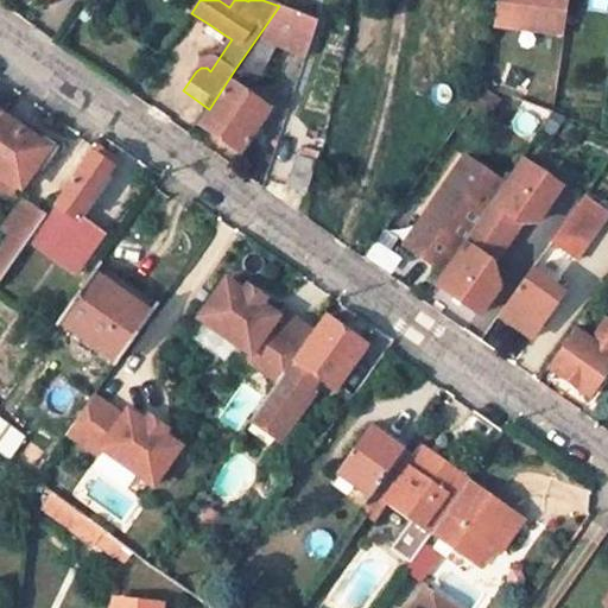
[(498,0),(494,26),(557,36),(561,0),(498,0)]
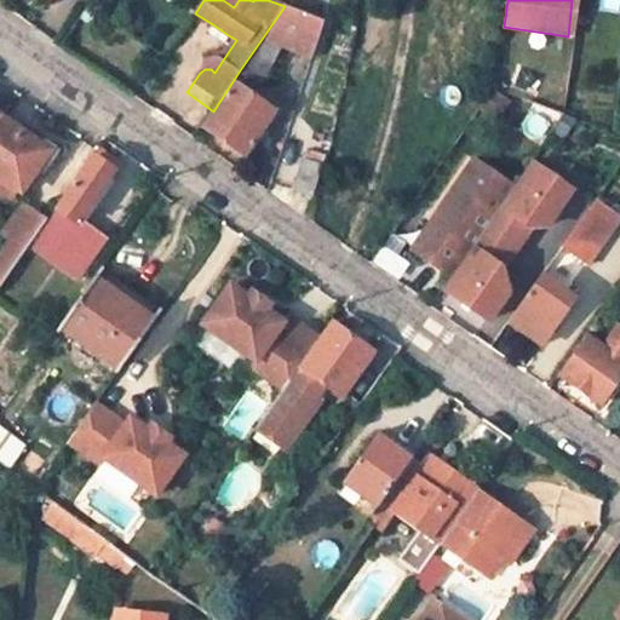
[(579,0),(572,0),(568,36),(575,38),(579,0)]
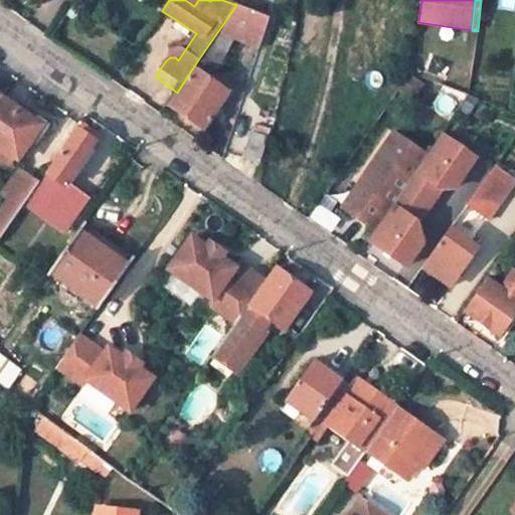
[(199,58),(218,69),(232,38),(260,49),(270,19),(236,5),(199,58)]
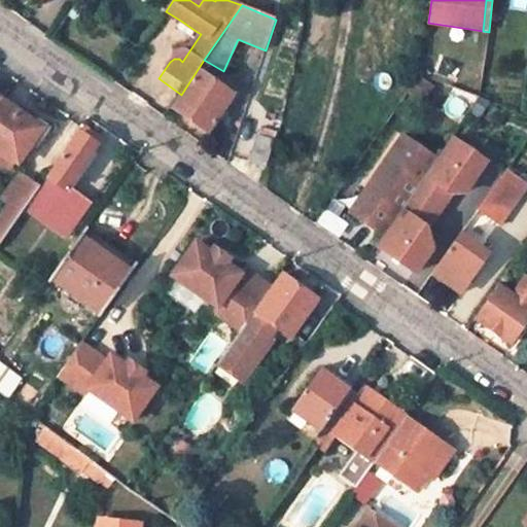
[(182,22),(177,30),(190,39),(196,31),(182,22)]
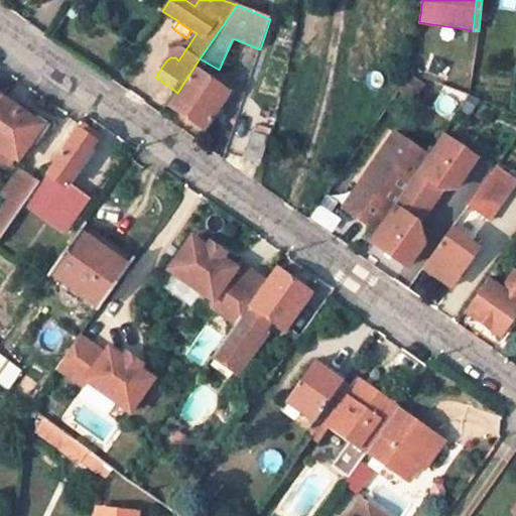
[(170,106),(204,129),(229,93),(196,71),(170,106)]
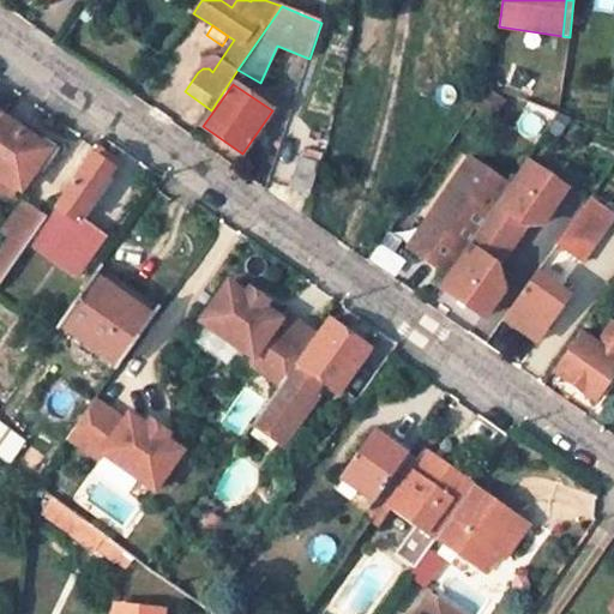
[(541,86),(536,101),(553,106),(557,91),(541,86)]
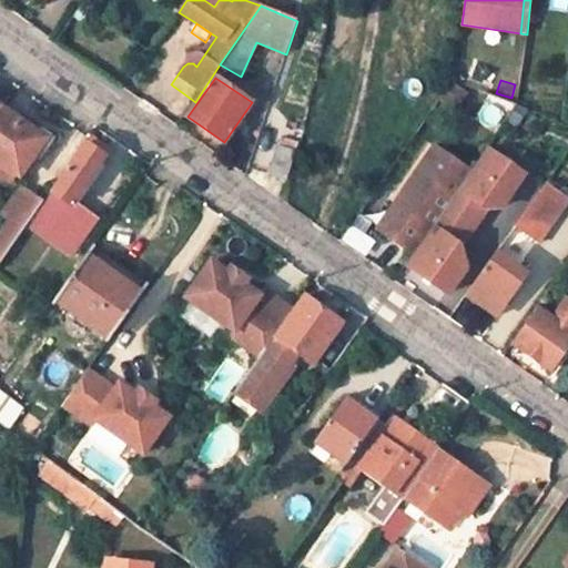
[(0,163),(17,175),(19,178),(44,140),(0,109),(0,163)]
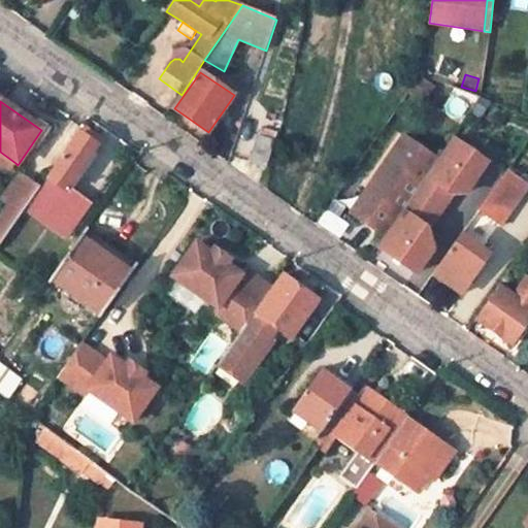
[(262,128),(251,163),(267,168),(278,134),(262,128)]
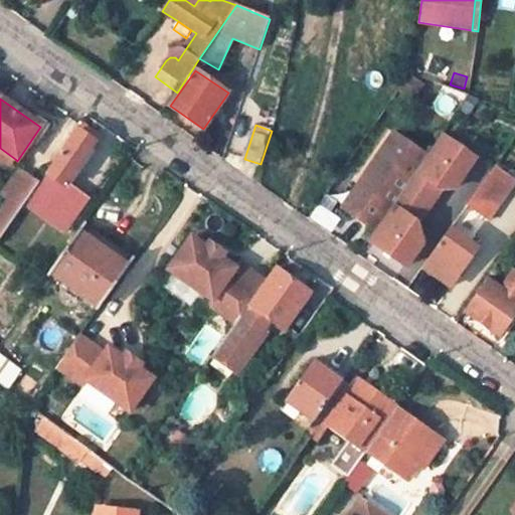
[(79,132),(35,195),(72,223),(91,198),(69,182),(97,143),(79,132)]
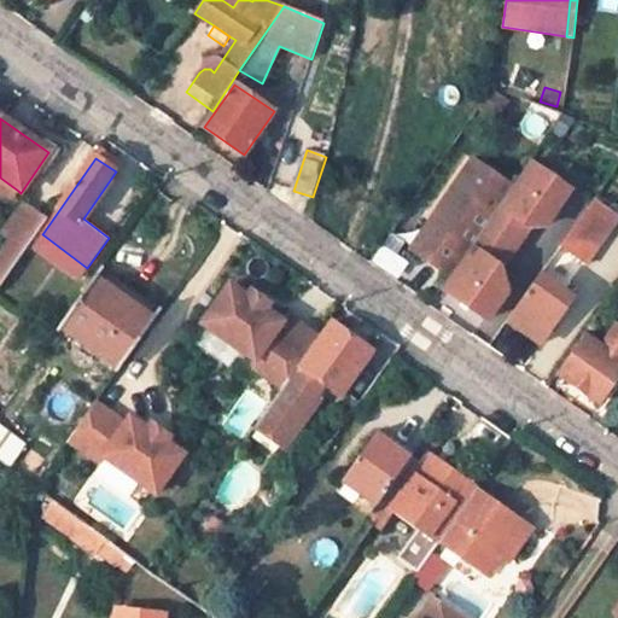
[(512,188),(473,162),(435,216),(448,225),(424,260),(450,279),(473,246),(490,220),(512,188)]
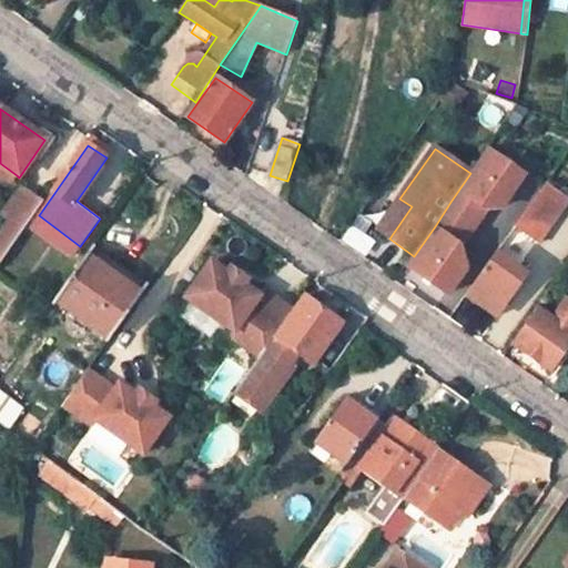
[(0,163),(0,176),(10,184),(17,175),(0,163)]
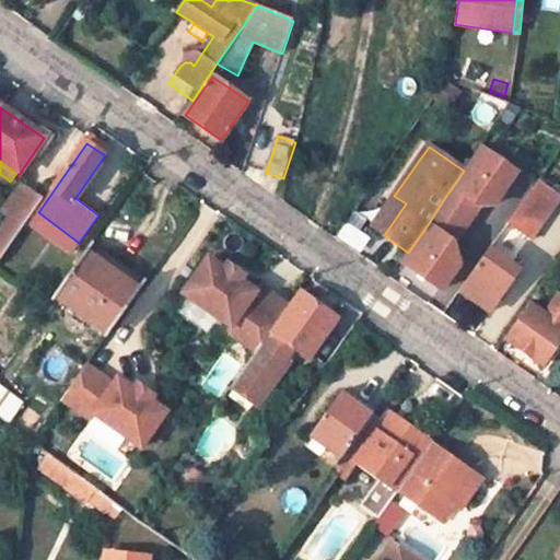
[(508,224),(531,240),(559,197),(559,194),(538,179),(508,224)]
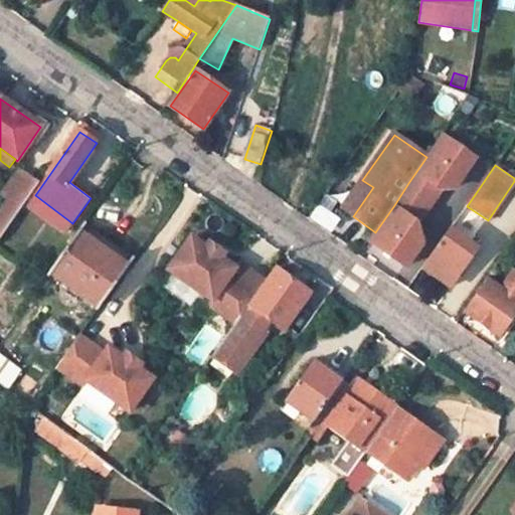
[(0,237),(37,185),(25,176),(0,210),(0,237)]
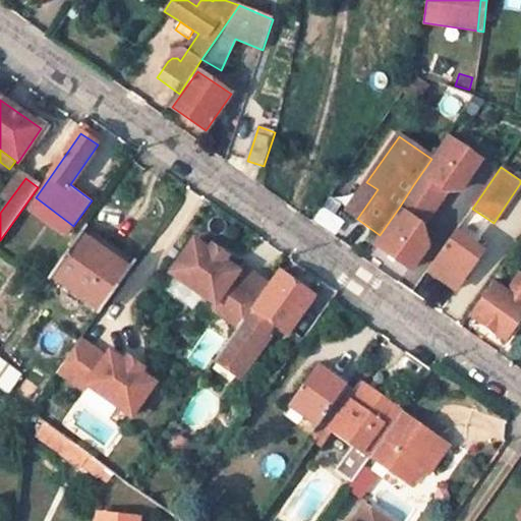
[(346,212),(357,219),(378,189),(366,182),(346,212)]
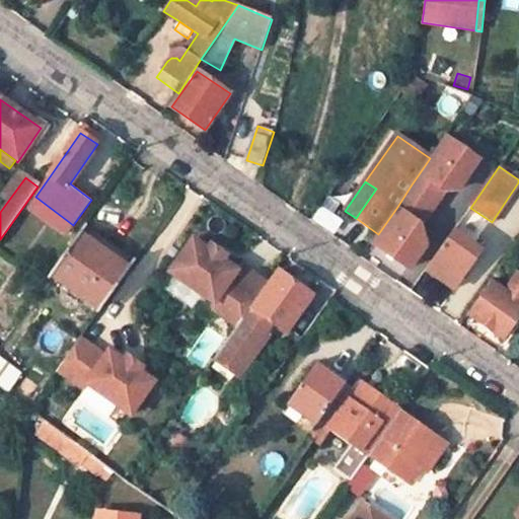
[(423,210),(431,198),(412,184),(397,207),(399,208),(409,215),(416,204),(423,210)]
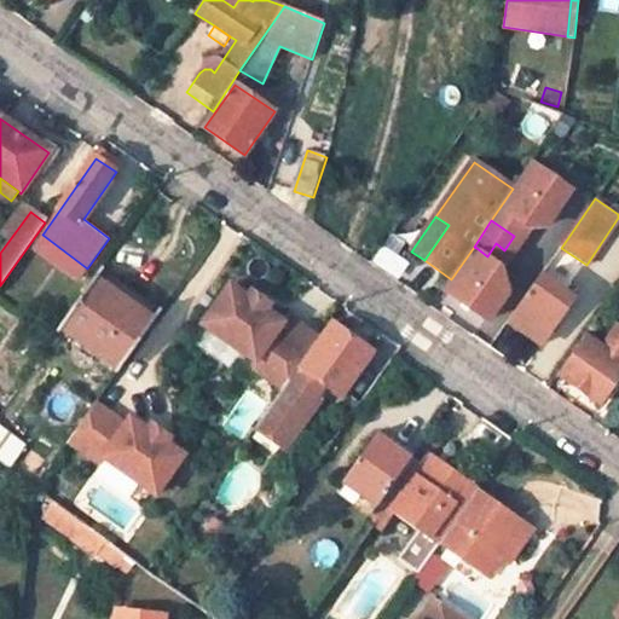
[(446,291),(487,322),(502,300),(478,284),(495,261),(487,256),(476,248),(446,291)]
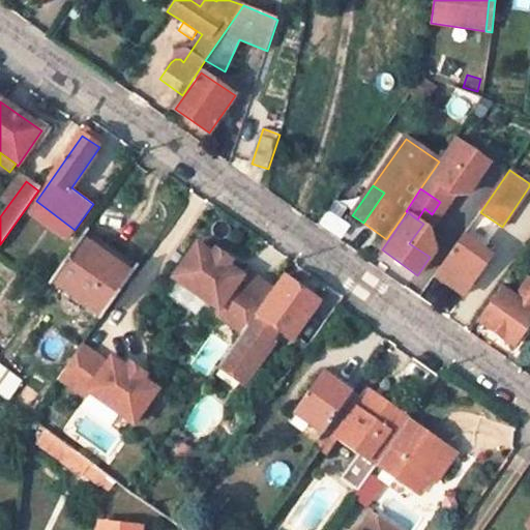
[(464,235),(450,226),(435,248),(448,258),(450,255),(464,235)]
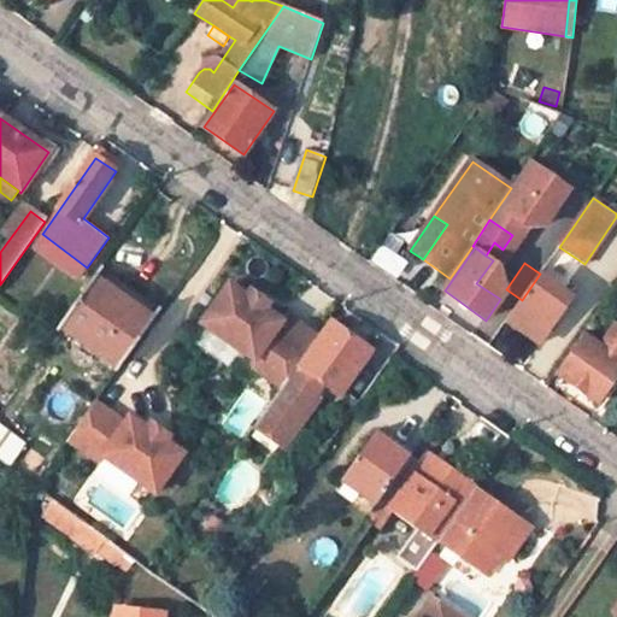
[(163,310),(104,269),(98,276),(157,318),(163,310)]
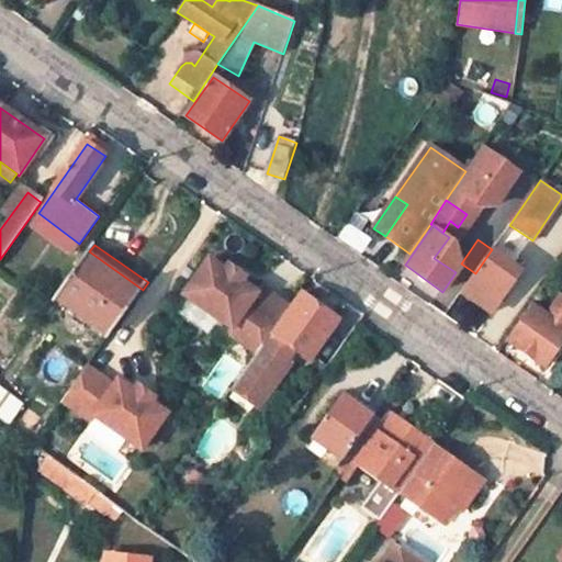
[(464,294),(491,314),(523,270),(492,249),(478,270),(480,272),(464,294)]
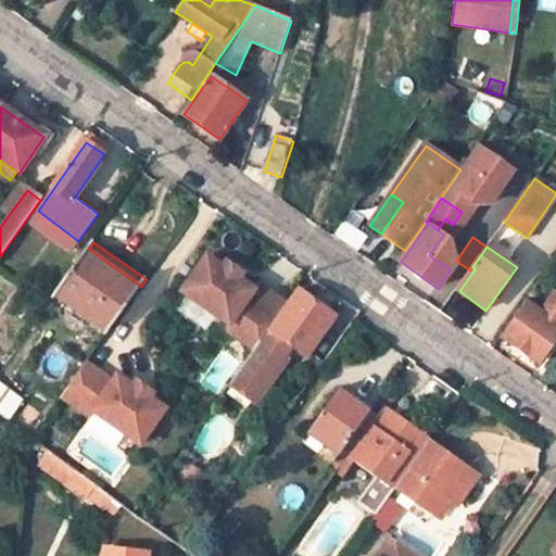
[(54,295),(106,333),(141,287),(88,249),(54,295)]
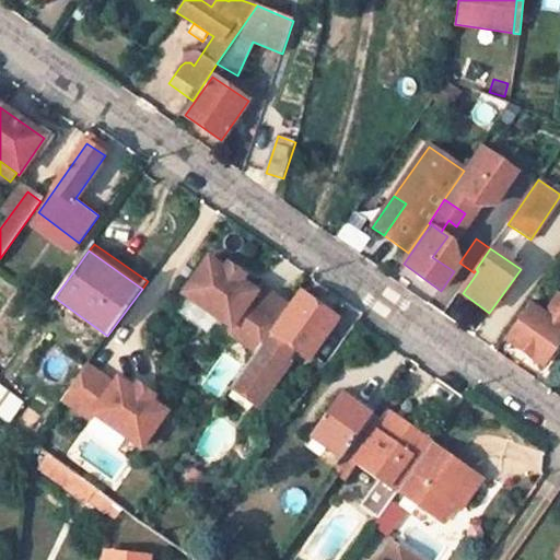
[(229,329),(258,350),(271,331),(282,316),(254,296),(259,290),(243,279),(246,275),(231,263),(228,267),(211,256),(186,291),(233,324),(229,329)]
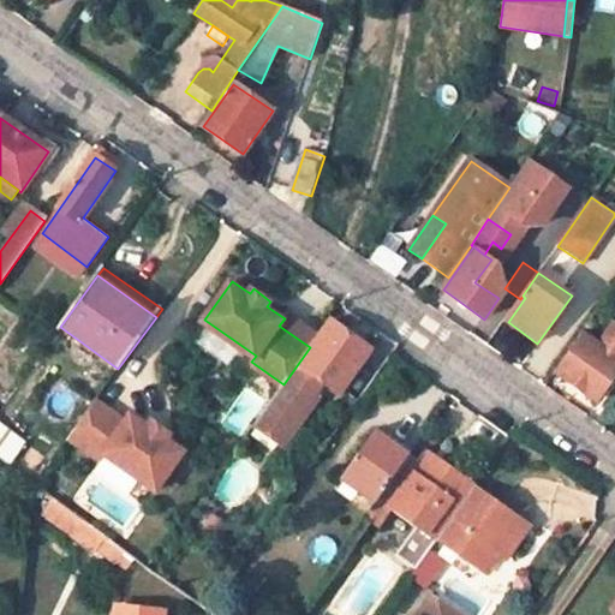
[(330,323),(300,366),(298,364),(284,384),(255,424),(281,443),(314,399),(310,395),(321,381),(340,394),(370,351),(330,323)]
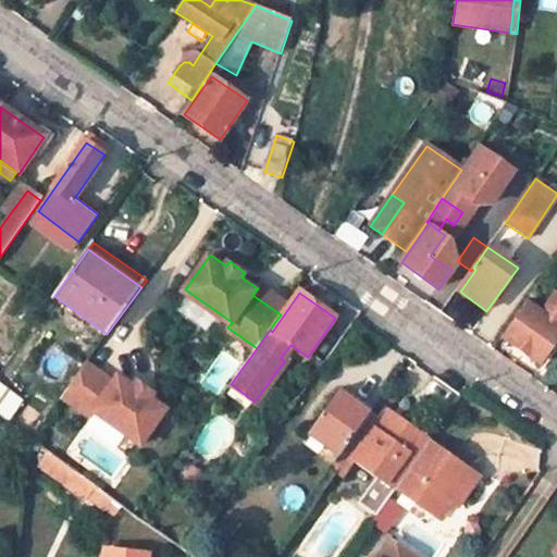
[(504,336),(540,362),(556,338),(556,323),(527,302),(504,336)]
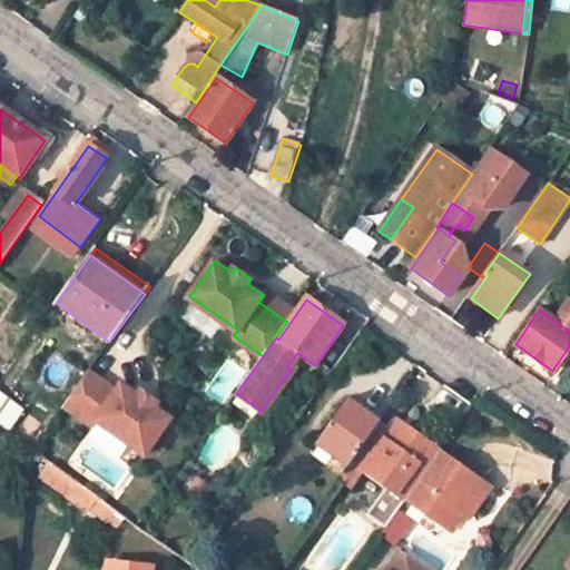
[(86,374),(61,408),(90,429),(95,423),(141,458),(167,423),(151,411),(155,406),(138,394),(135,399),(119,387),(115,394),(86,374)]
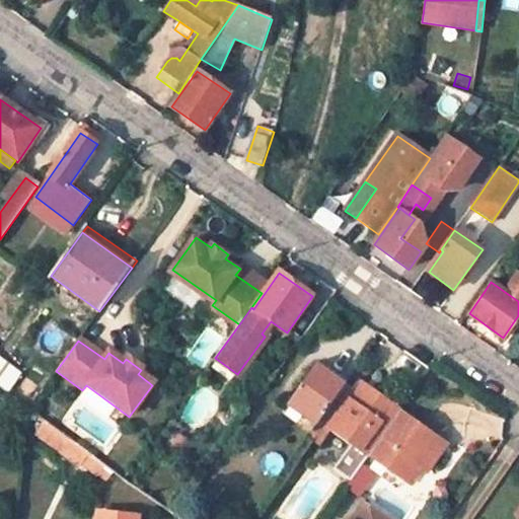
[(20,374),(0,359),(0,387),(7,392),(20,374)]
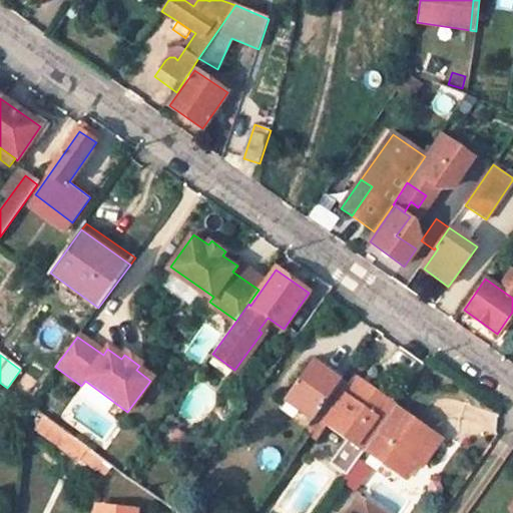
[(343,380),(314,359),(283,402),(312,422),(314,419),(342,380),(343,380)]
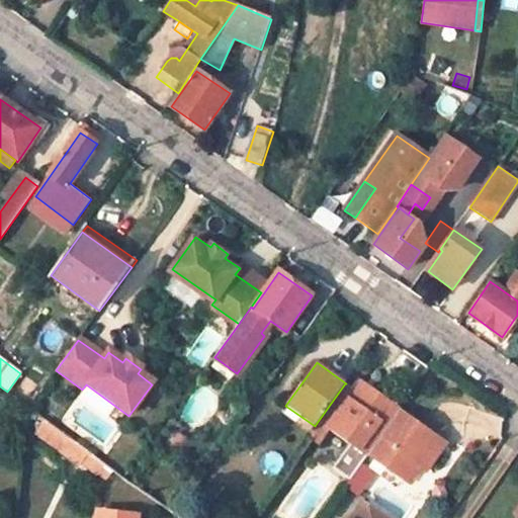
[(402,410),(359,380),(353,389),(324,429),(351,448),(366,459),(368,456),(402,410)]
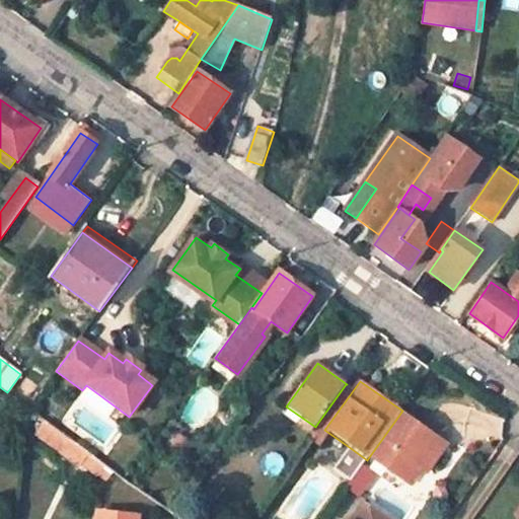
[(317,424),(324,430),(354,389),(346,384),(317,424)]
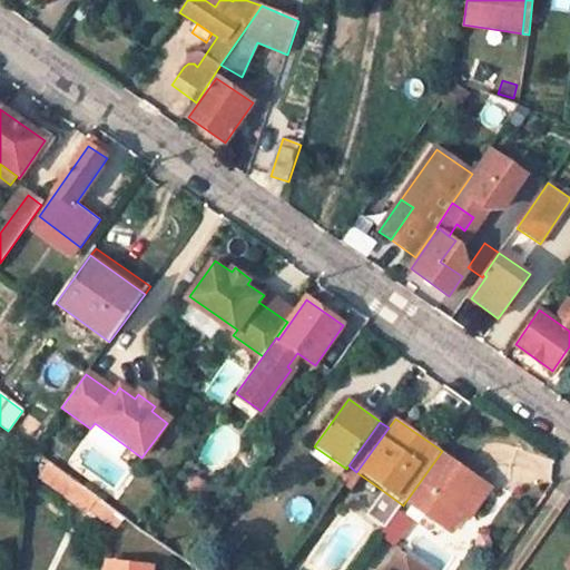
[(310,453),(341,477),(346,469),(314,446),(310,453)]
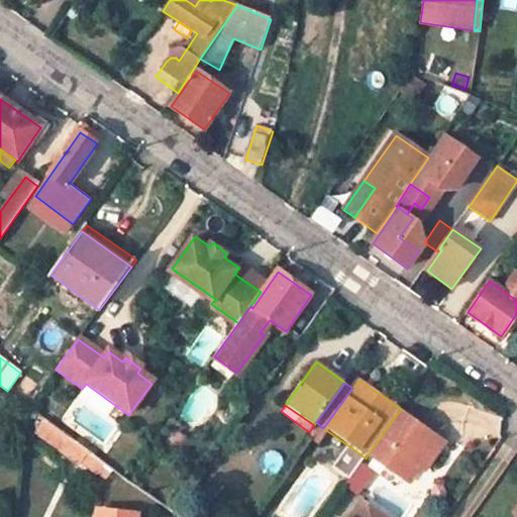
[(368,455),(403,479),(413,464),(421,470),(425,473),(446,442),(401,409),(368,455)]
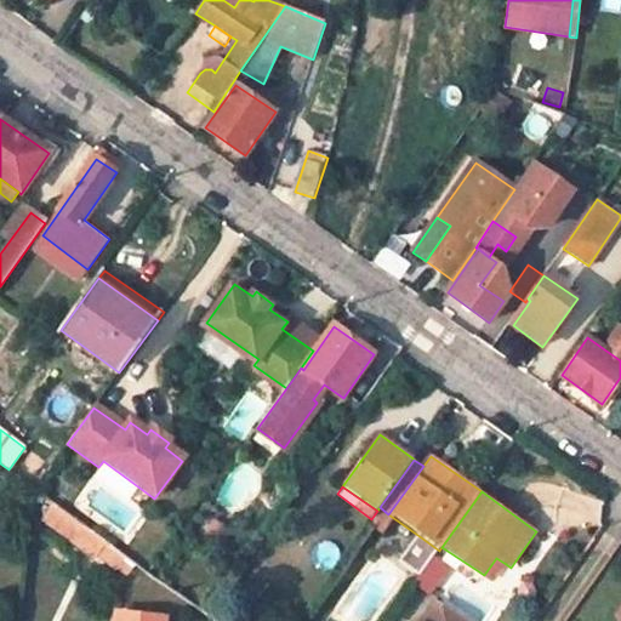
[(46,499),(36,513),(96,562),(90,571),(112,588),(131,562),(46,499)]
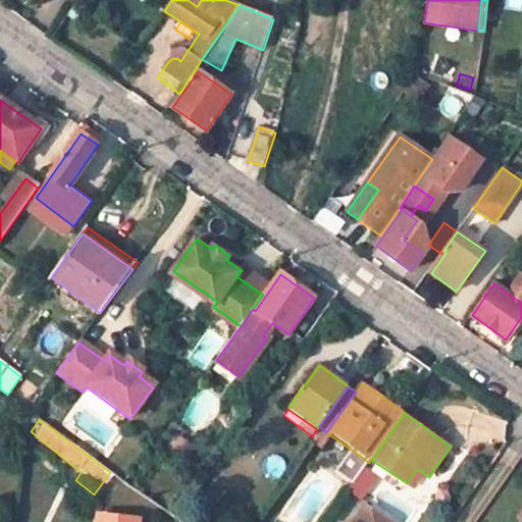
[(344,465),(359,477),(369,463),(354,452),(344,465)]
